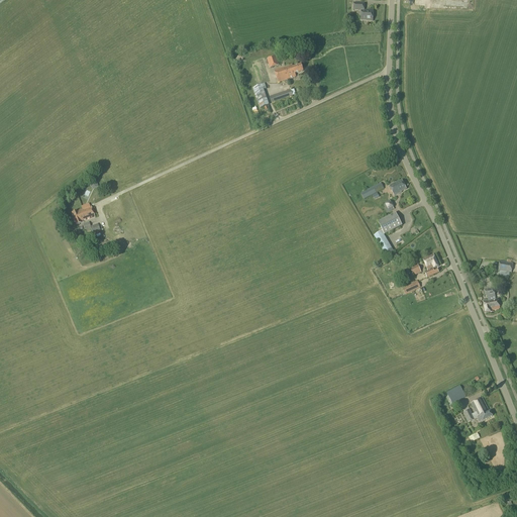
[(373,21),(373,11),(365,11),(365,4),(353,3),(353,11),(362,11),(362,20),(368,20),(368,21),(373,21)]
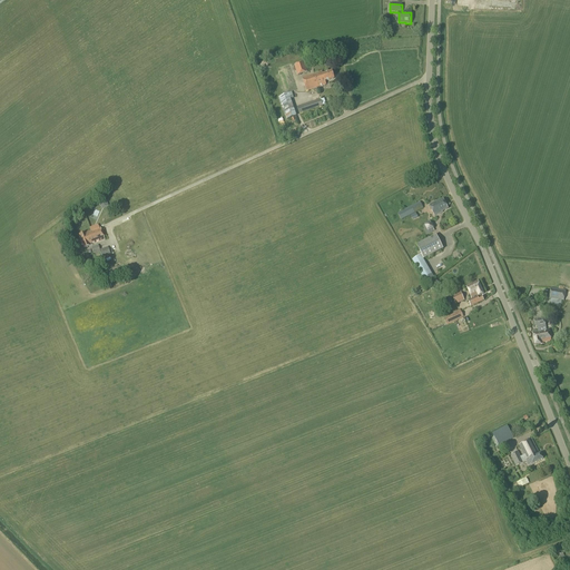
[(389,22),(380,27),(385,40),(394,36),(389,22)]
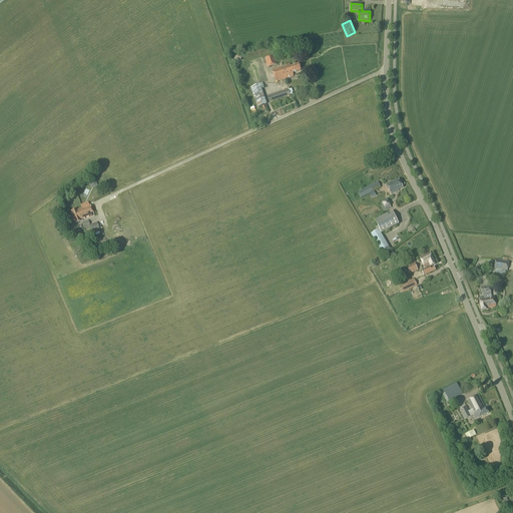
[(268,68),(277,65),(274,56),(265,59),(268,68)]
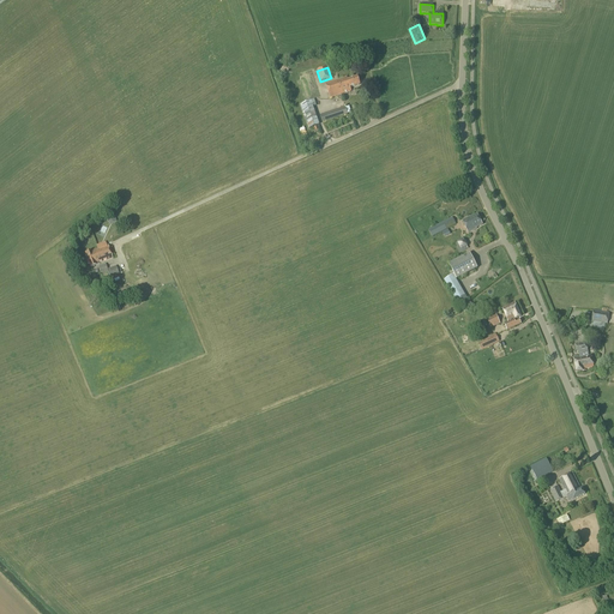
[(307,102),(319,97),(312,77),(300,82),(307,102)]
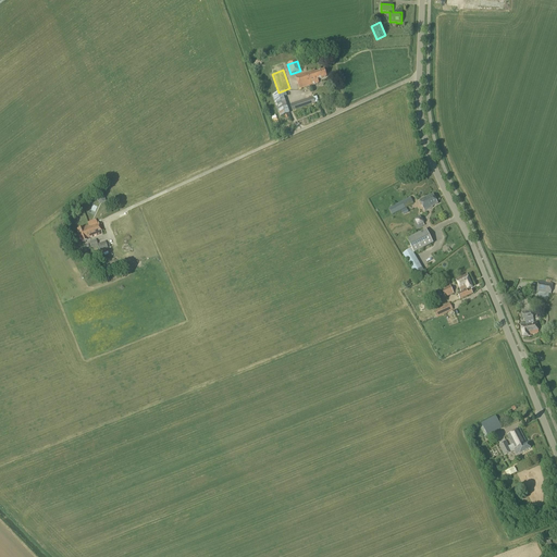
[(326,77),(324,70),(316,73),(314,71),(296,76),(299,89),(319,83),(318,81),(326,77)]
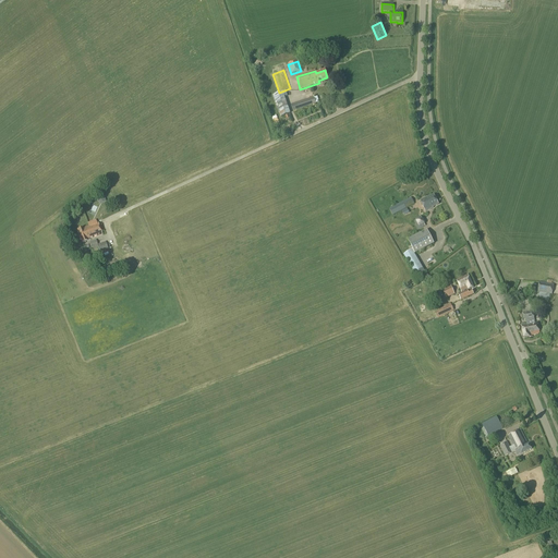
[(293,111),(315,104),(313,97),(291,105),(293,111)]
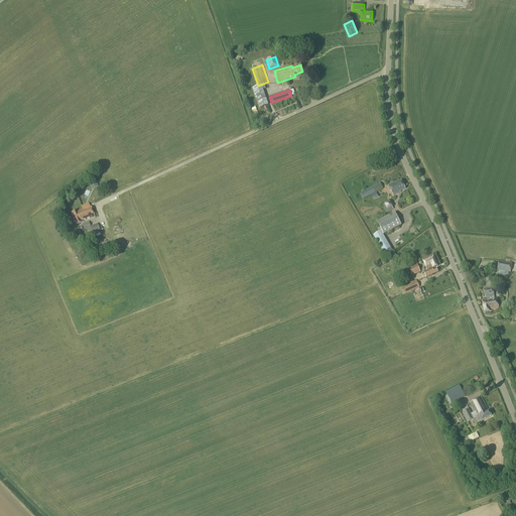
[(405,189),(401,180),(397,182),(396,181),(395,182),(394,181),(388,185),(393,197),(400,192),(405,189)]
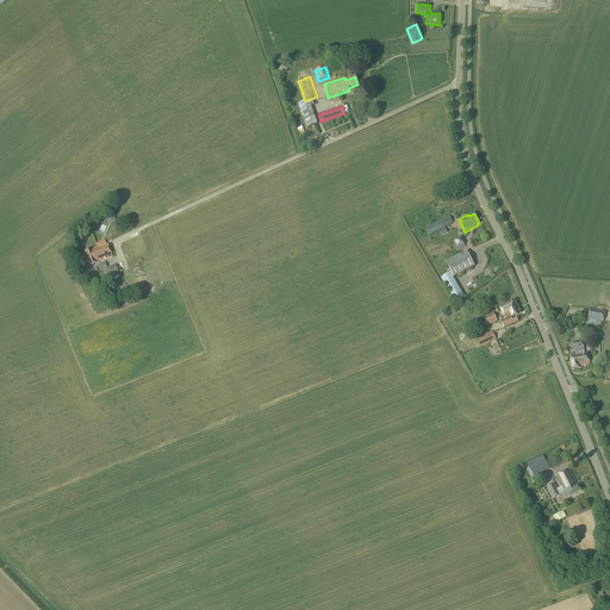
[(429,236),(453,223),(449,216),(425,228),(429,236)]
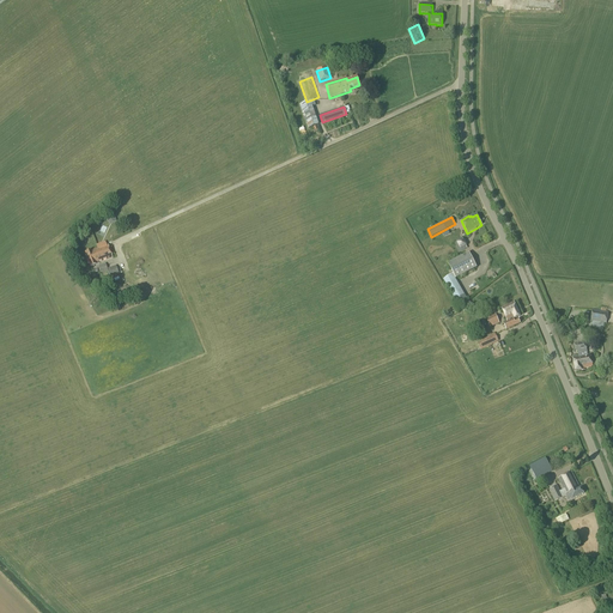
[(466,247),(467,247),(466,246),(463,241),(462,237),(461,238),(454,242),(459,253),(460,253),(467,249),(466,247)]
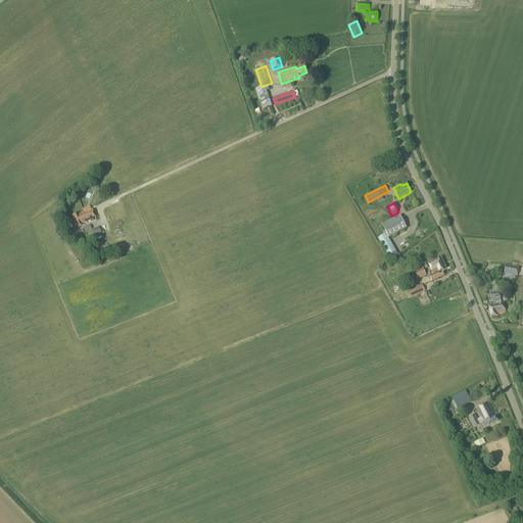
[(96,221),(92,209),(77,215),(73,216),(77,228),(84,226),(84,225),(96,221)]
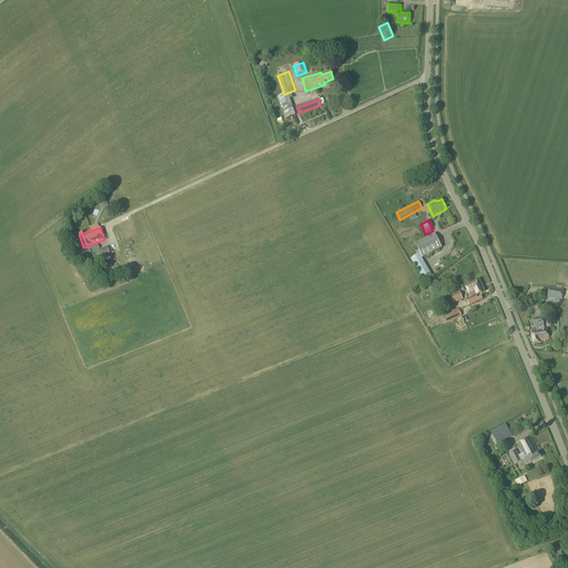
[(422,259),(442,249),(435,235),(415,244),(422,259)]
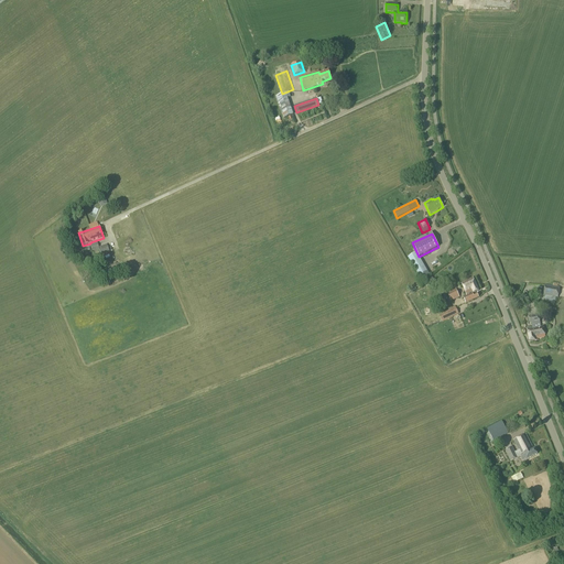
[(98,248),(97,243),(90,246),(93,251),(98,249),(100,255),(108,252),(106,245),(98,248)]
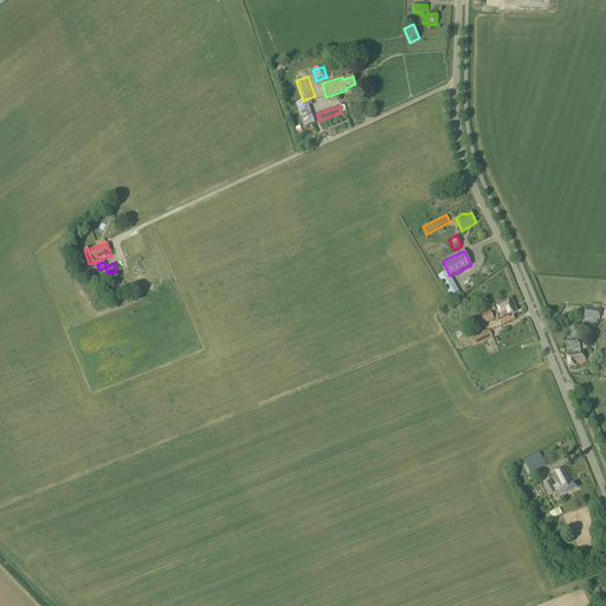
[(447,271),(438,277),(450,297),(453,302),(462,297),(459,291),(447,271)]
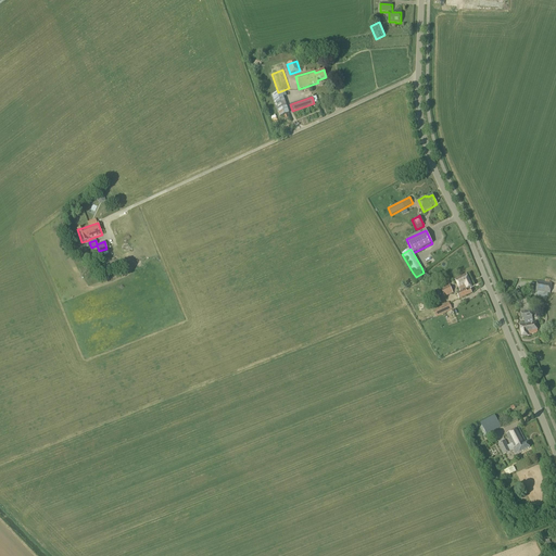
[(462,290),(463,291),(464,291),(464,289),(466,288),(467,289),(472,287),(466,274),(455,279),(460,291),(462,290)]
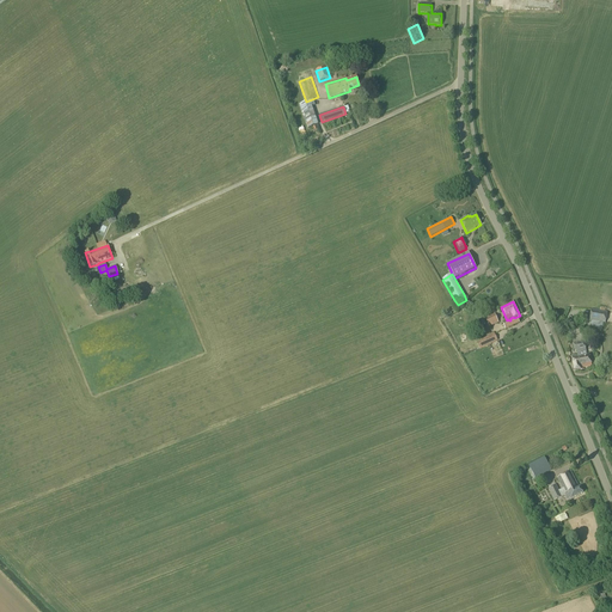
[(606,323),(607,312),(591,310),(589,322),(592,322),(591,329),(603,330),(603,323),(606,323)]
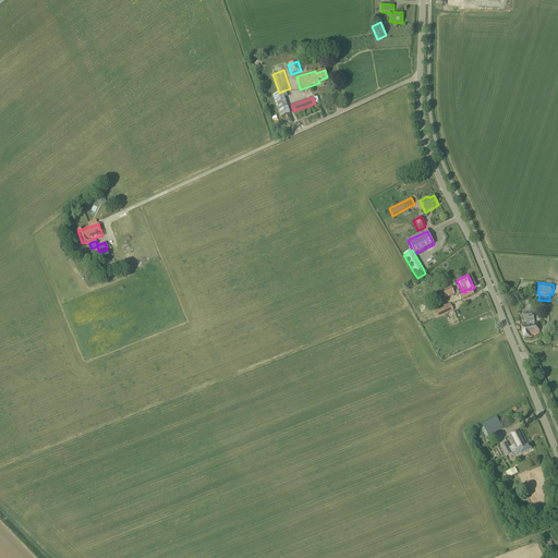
[(446,299),(455,294),(451,287),(443,290),(446,299)]
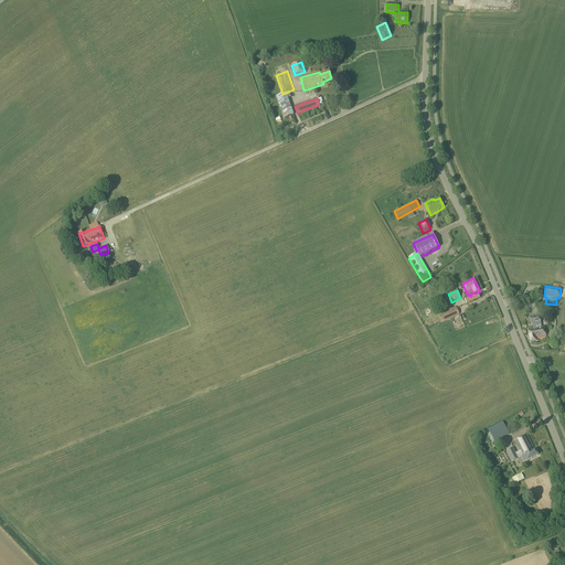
[(473,297),(472,295),(471,296),(470,296),(464,299),(467,305),(479,299),(478,295),(473,297)]
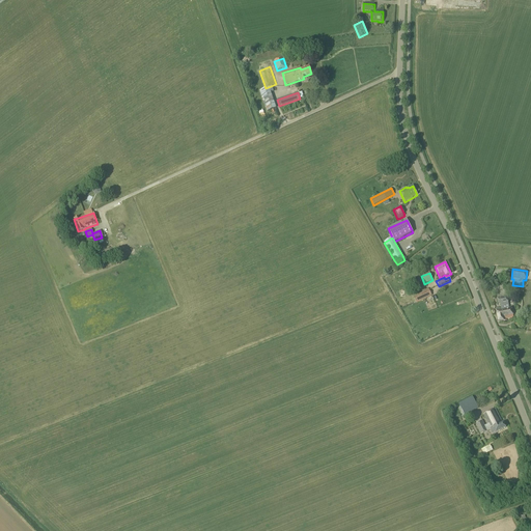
[(416,303),(431,296),(428,288),(422,291),(423,292),(414,297),(416,303)]
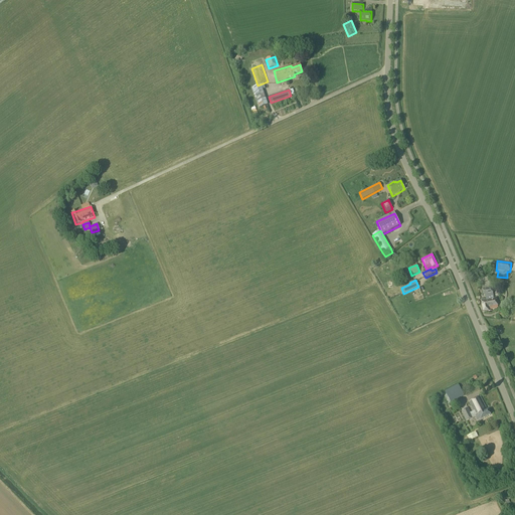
[(493,298),(492,289),(483,290),(484,296),(487,296),(488,299),(482,300),(484,312),(491,311),(491,310),(498,309),(496,298),(493,298)]
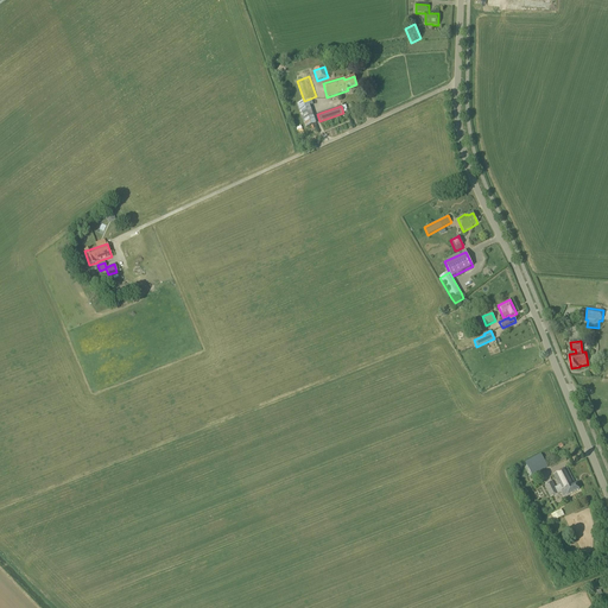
[(532,476),(548,468),(540,454),(525,463),(532,476)]
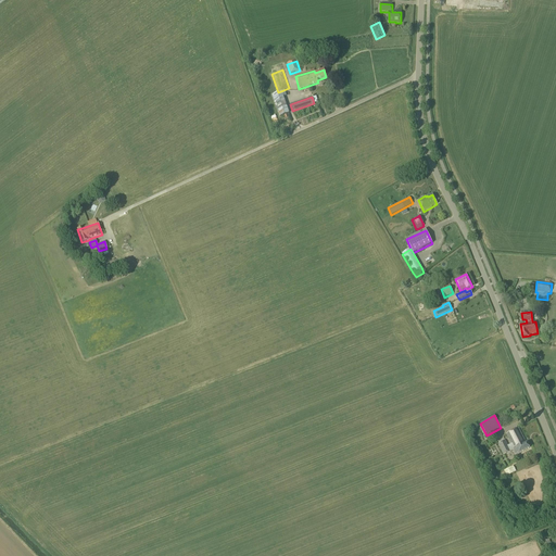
[(526,443),(518,429),(506,434),(512,444),(508,446),(505,441),(498,444),(504,455),(514,451),(516,455),(530,447),(527,443),(526,443)]
